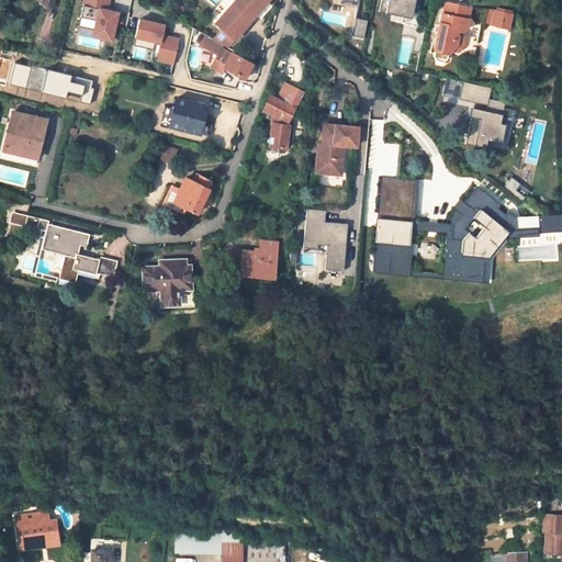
[(109,9),(110,0),(82,0),(82,3),(97,7),(91,36),(113,41),(119,10),(109,9)]
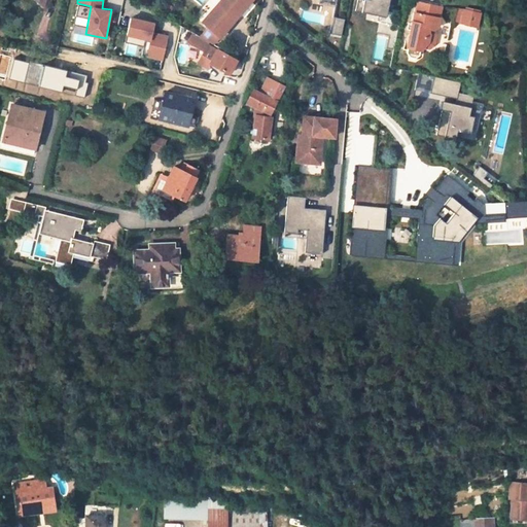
[(219,37),(251,0),(220,0),(202,22),(207,27),(219,37)]
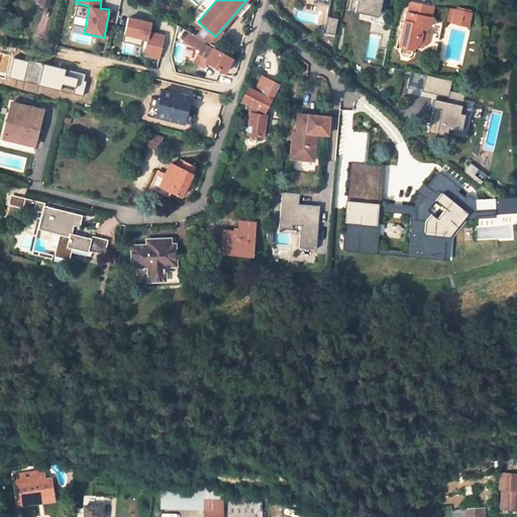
[(351,0),(350,10),(379,16),(382,0),(351,0)]
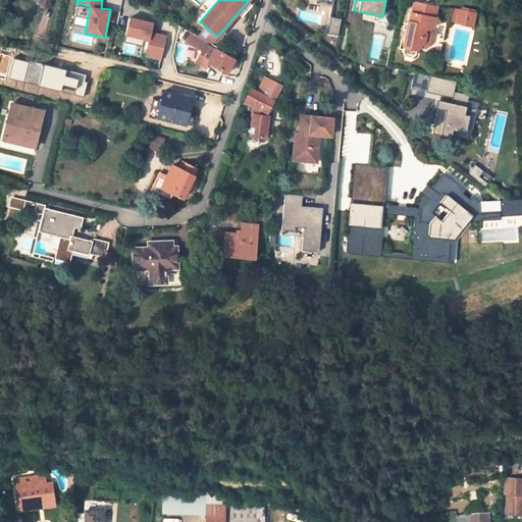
[(410,13),(403,47),(404,47),(403,52),(406,56),(411,57),(416,55),(417,50),(418,50),(418,47),(425,49),(431,45),(433,33),(430,29),(435,25),(436,17),(434,17),(437,6),(414,1),(412,13),(410,13)]
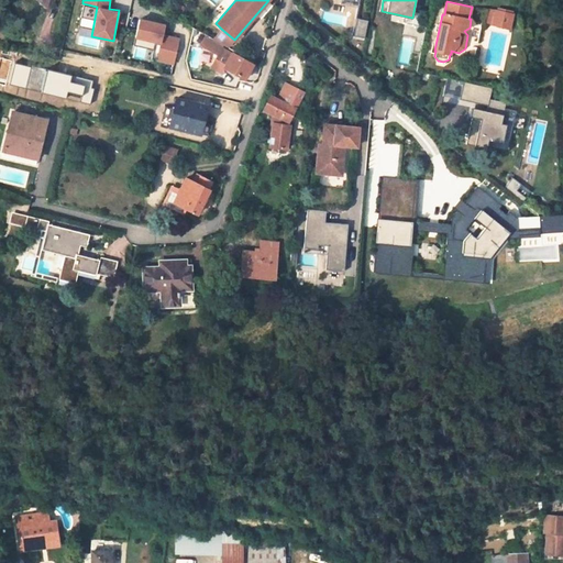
[(492,11),(485,9),(482,21),(488,23),(492,11)]
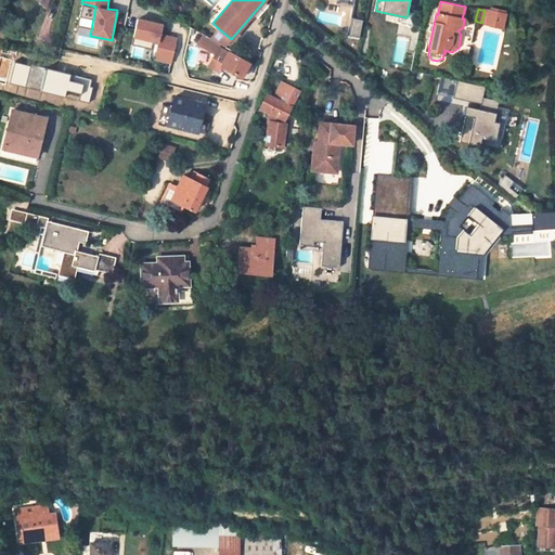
[(500,14),(485,11),(481,23),(498,26),(500,14)]
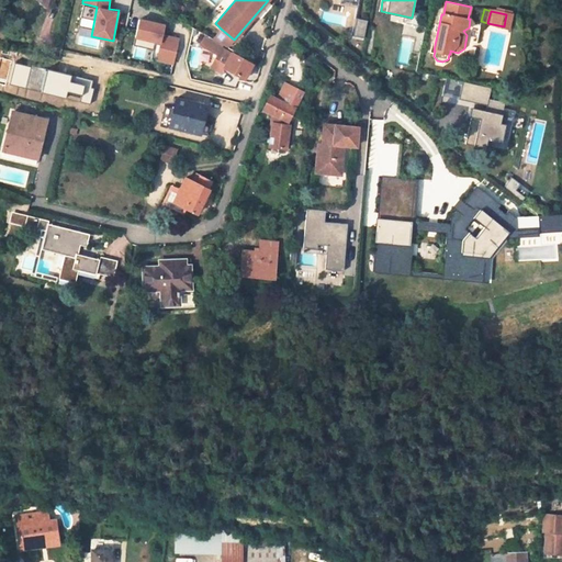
[(164,33),(165,22),(138,18),(131,56),(173,65),(179,36),(164,33)]
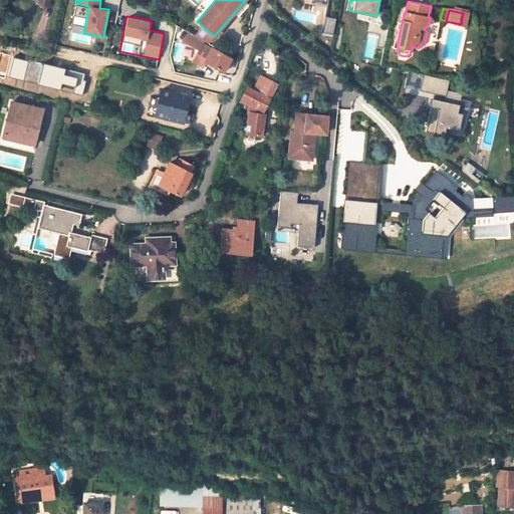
[(333,33),(335,18),(326,16),(324,31),(333,33)]
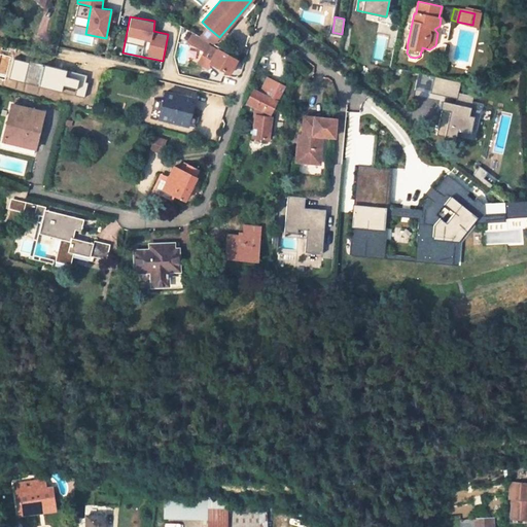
[(219,37),(207,27),(199,36),(213,44),(219,37)]
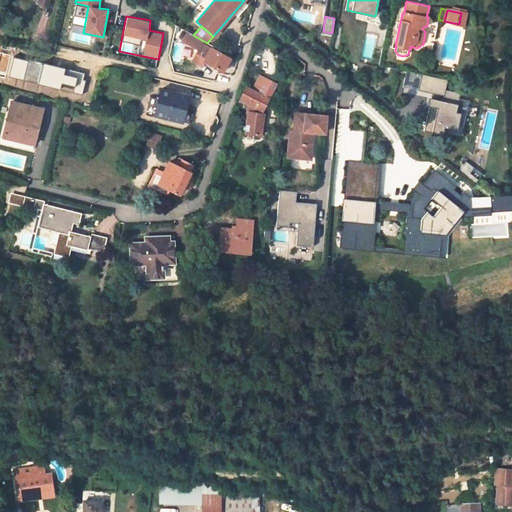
[(185,38),(194,44),(197,39),(187,34),(185,38)]
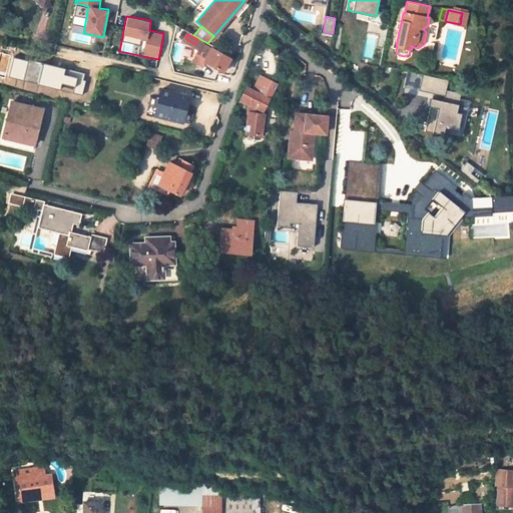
[(219,78),(230,59),(204,45),(200,53),(207,57),(205,62),(213,67),(209,73),(219,78)]
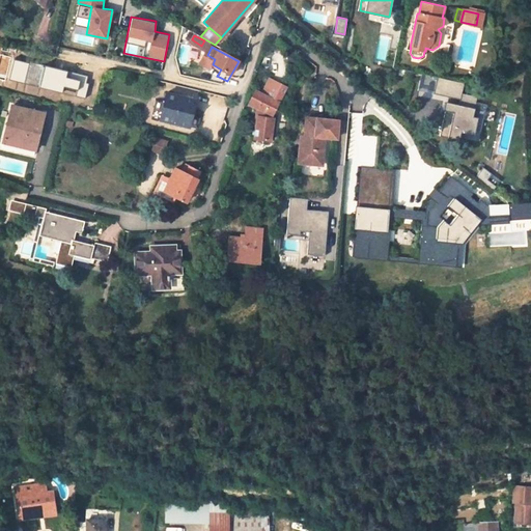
[(45,54),(39,74),(52,77),(56,57),(45,54)]
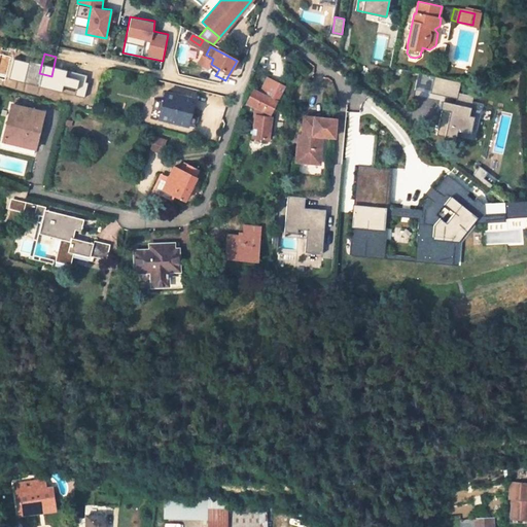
[(417,86),(432,89),(434,76),(419,74),(417,86)]
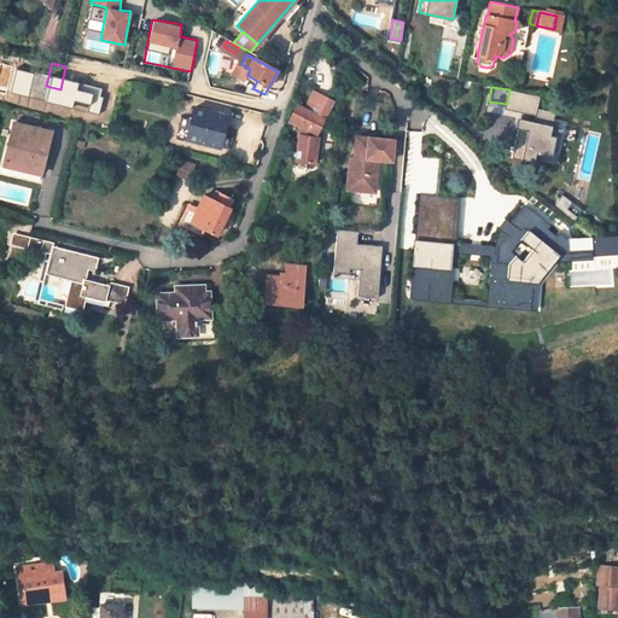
[(537,109),(540,95),(509,91),(506,111),(520,115),(512,157),(535,161),(537,153),(552,156),(555,136),(549,135),(554,111),(537,109)]
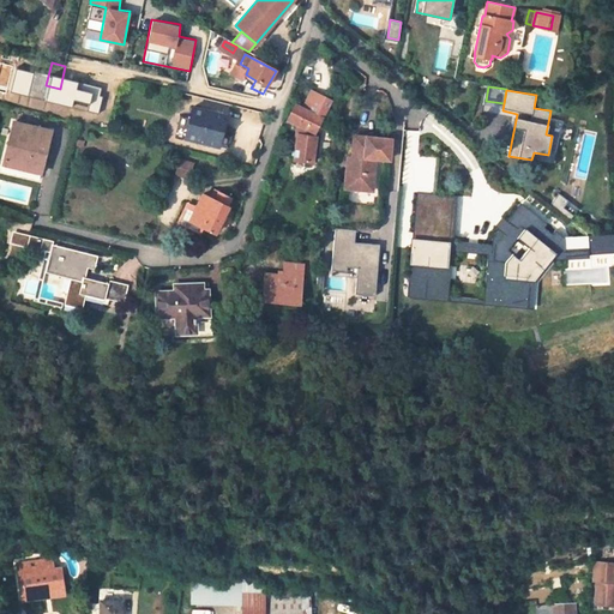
[(296,106),(289,119),(298,124),(301,125),(298,150),(294,150),(292,150),(292,156),(294,157),(294,160),(313,163),(317,137),(313,137),(314,131),(315,132),(331,101),(312,91),(304,109),(296,106)]
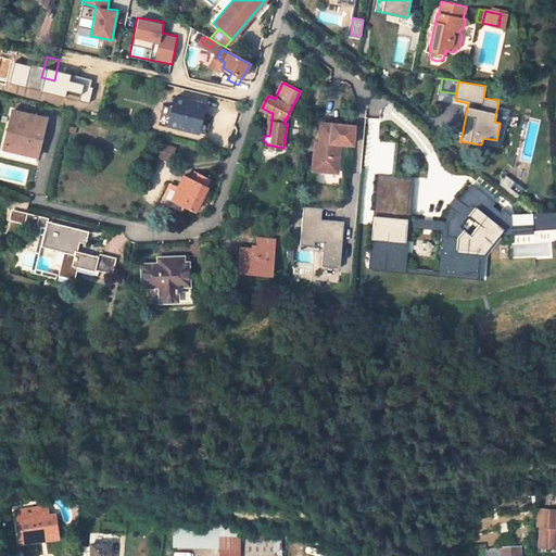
[(175,97),(168,125),(198,133),(204,104),(175,97)]
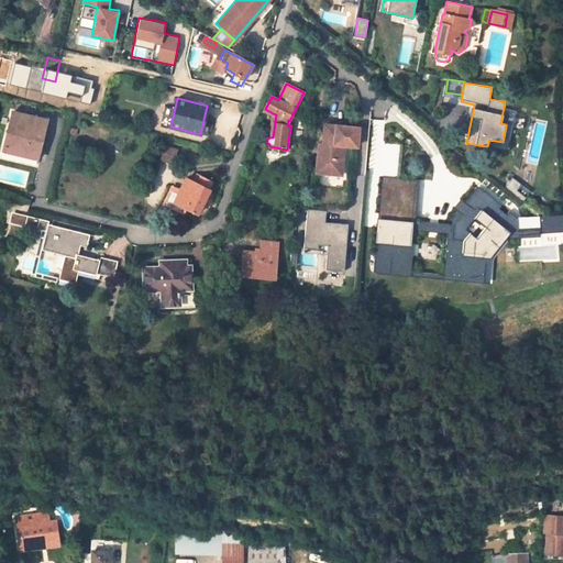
[(12,112),(2,156),(36,165),(47,121),(12,112)]
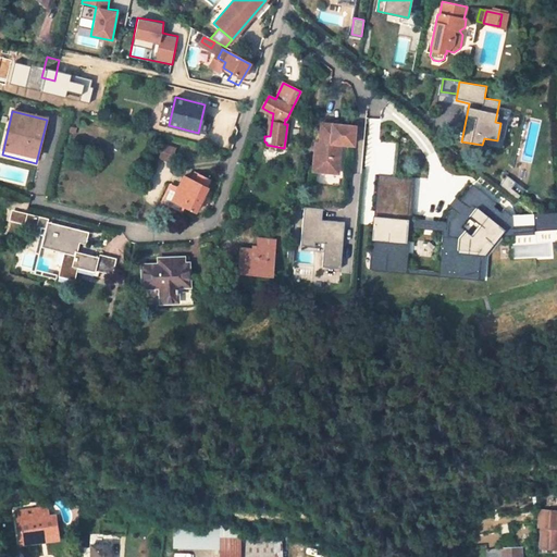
[(355,126),(321,123),(319,144),(316,143),(313,165),(338,169),(341,144),(353,145),(355,126)]
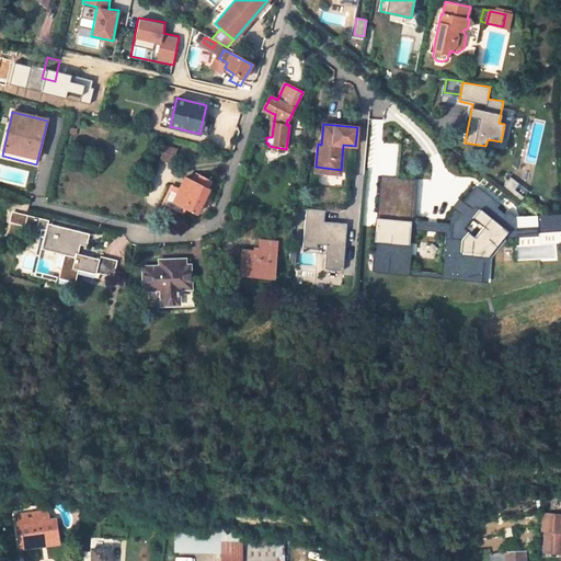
[(160,159),(174,162),(178,148),(163,145),(160,159)]
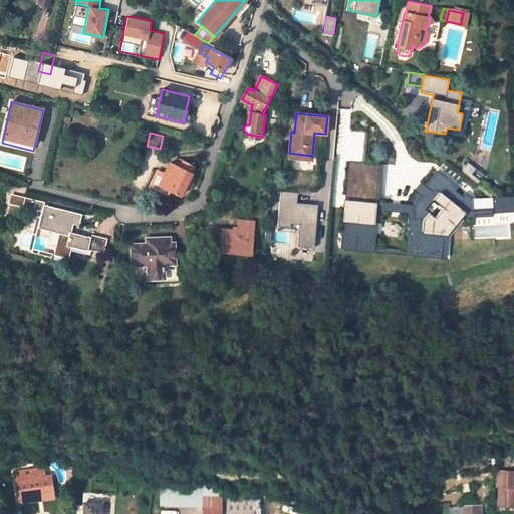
[(187,182),(195,167),(180,160),(176,167),(170,164),(165,175),(160,185),(170,190),(181,195),(185,188),(189,190),(192,184),(187,182)]
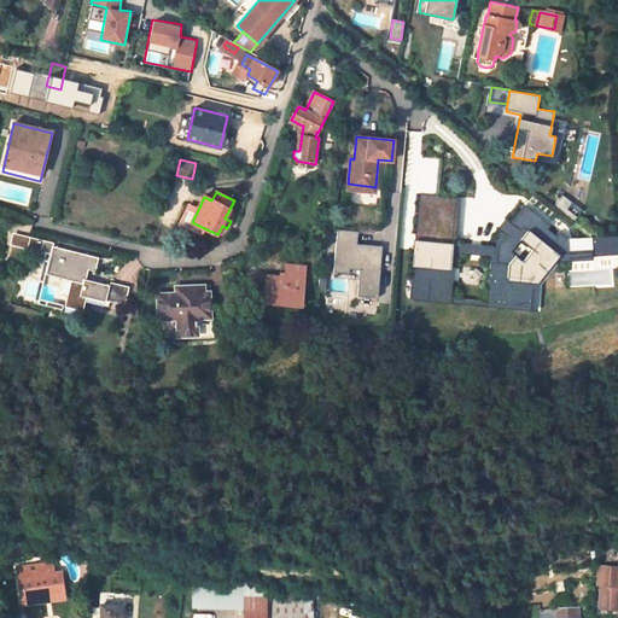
[(572,208),(570,197),(560,199),(563,210),(572,208)]
